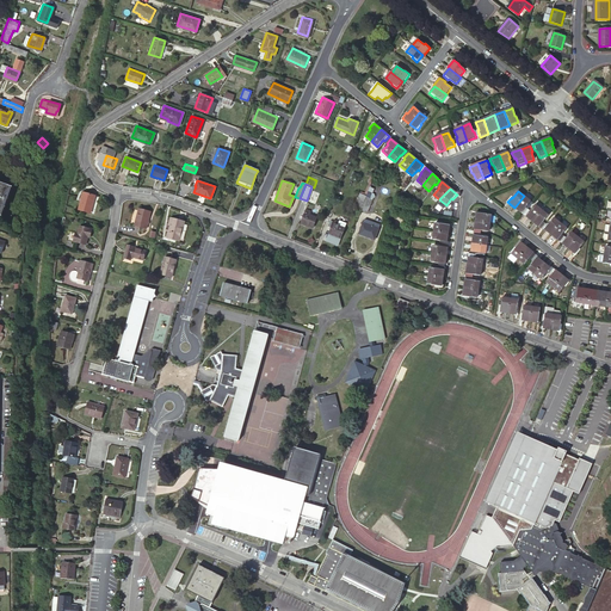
[(355,207),(360,209),(364,199),(365,195),(360,192),(355,207)]
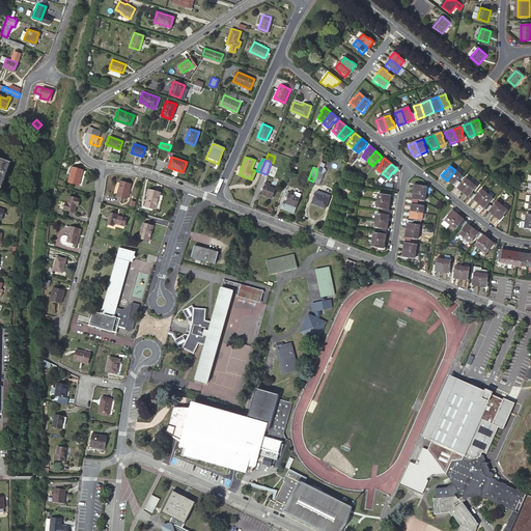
[(72,168),(67,183),(78,186),(82,171),(72,168)]
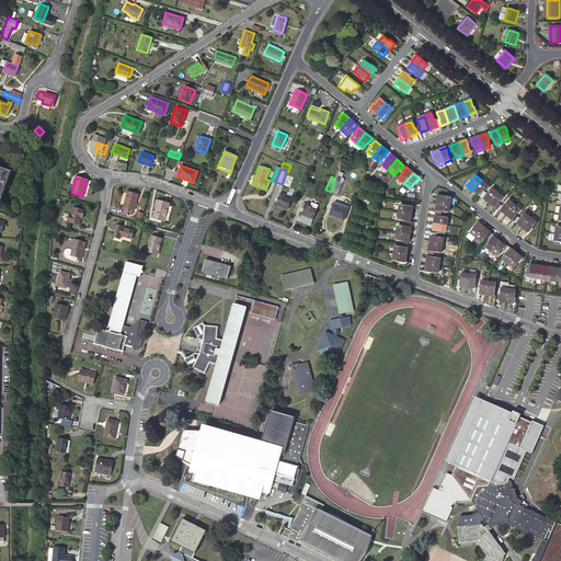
[(481,180),(472,191),(480,196),(483,192),(482,191),(488,185),(481,180)]
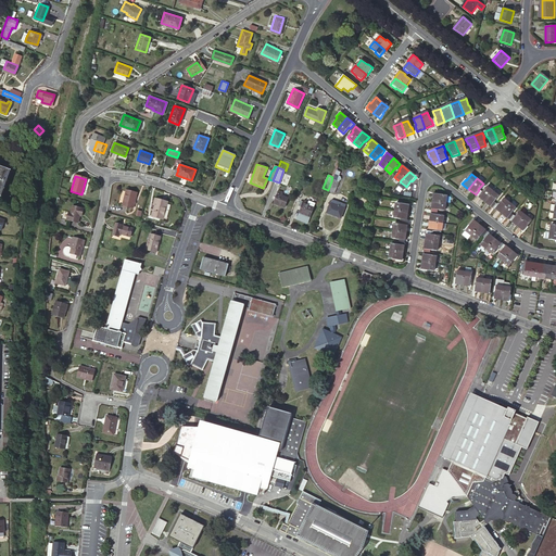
[(478,197),(484,202),(493,191),(488,187),(482,192),(481,192),(478,197)]
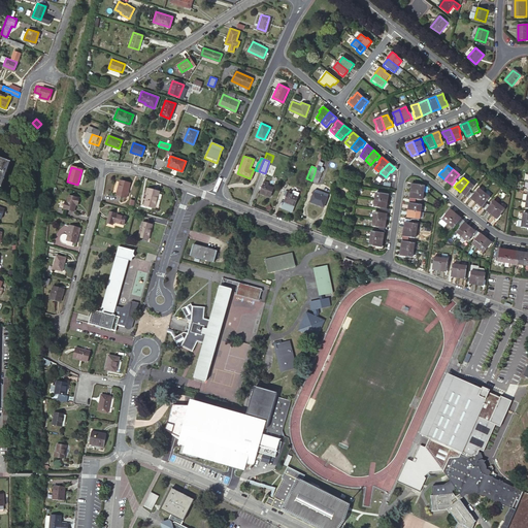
[(120,179),(116,194),(126,196),(130,182),(120,179)]
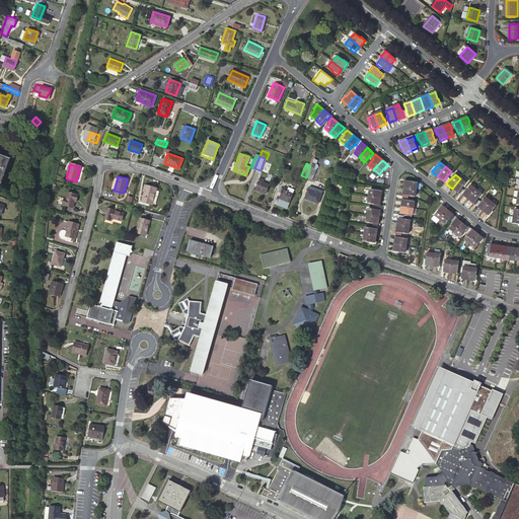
[(260,177),(254,189),(265,193),(269,184),(262,181),(264,178),(260,177)]
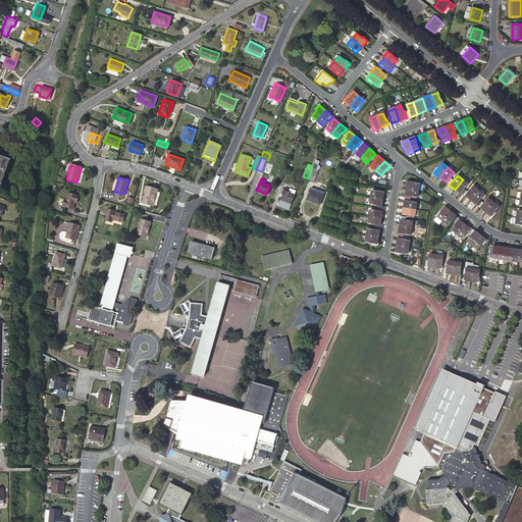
[(468,185),(463,179),(455,190),(461,195),(465,191),(464,190),(468,185)]
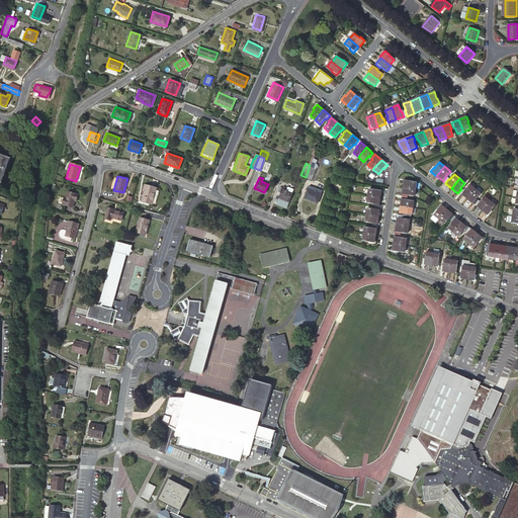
[(404,182),(403,187),(416,189),(417,182),(410,181),(410,180),(404,179),(404,182)]
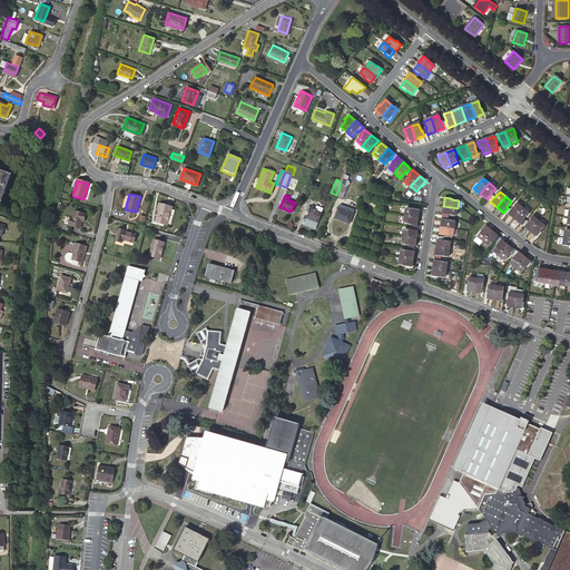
[(156,210),(153,222),(165,224),(169,207),(156,204),(155,209),(156,210)]
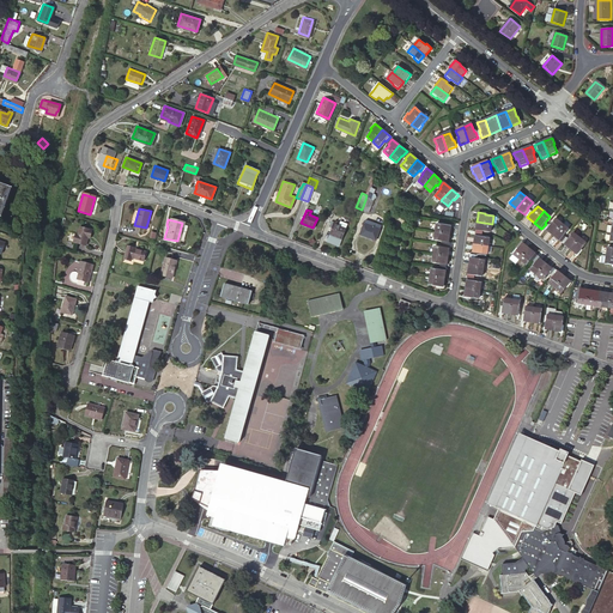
[(338,224),(339,220),(335,219),(329,232),(340,237),(345,228),(338,224)]
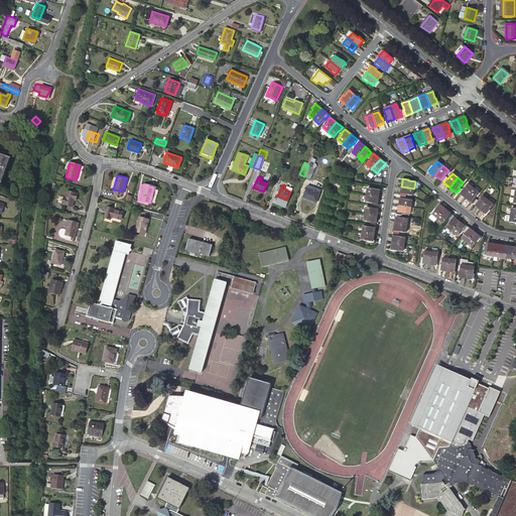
[(320,189),(308,184),(306,188),(306,187),(302,196),(315,202),(320,189)]
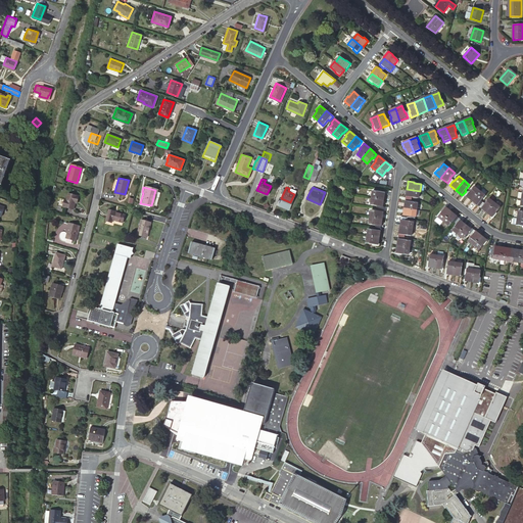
[(465,196),(471,201),(479,191),(474,187),(470,192),(469,191),(468,192),(465,196)]
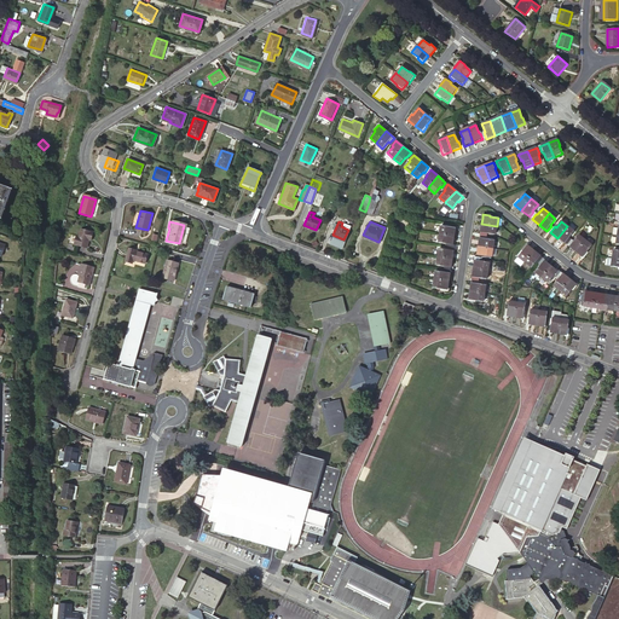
[(497,226),(481,224),(480,233),(487,235),(487,233),(496,235),(497,226)]
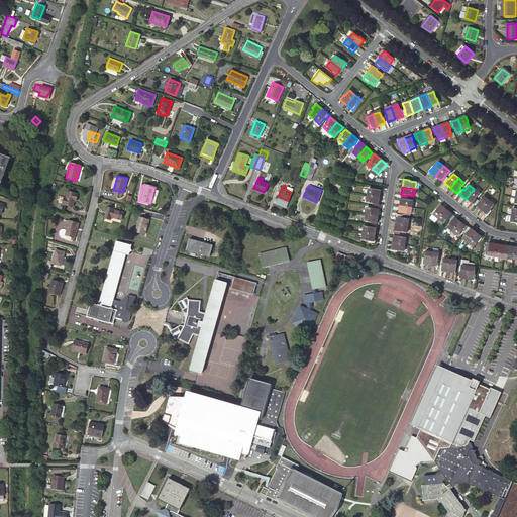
[(368,189),(367,196),(380,198),(381,190),(375,189),(375,190),(368,189)]
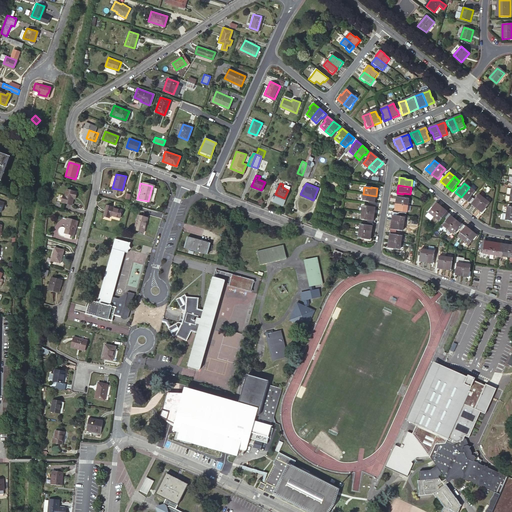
[(474,191),(470,188),(469,187),(461,197),(468,202),(471,198),(470,197),(475,191),(474,191)]
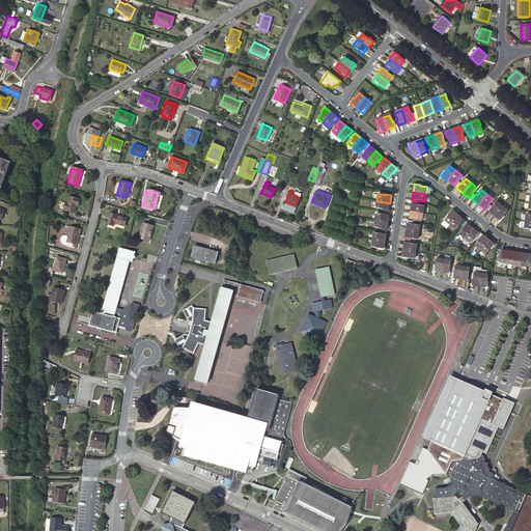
[(64,201),(62,208),(74,212),(76,205),(78,205),(79,198),(67,195),(65,202),(64,201)]
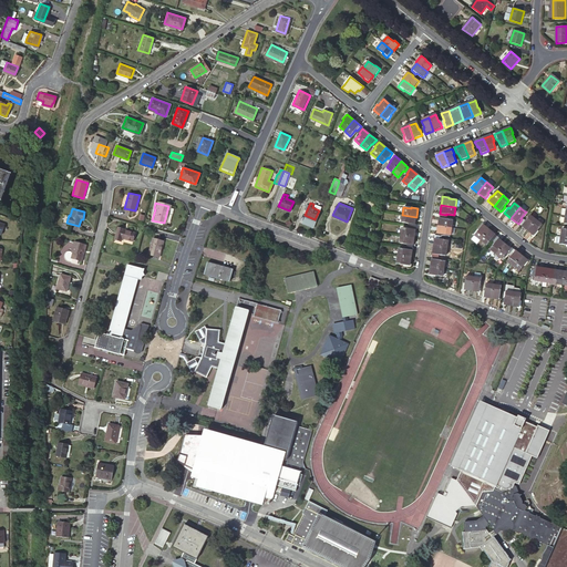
[(416,217),(402,215),(401,223),(409,224),(409,225),(410,225),(414,226),(416,217)]
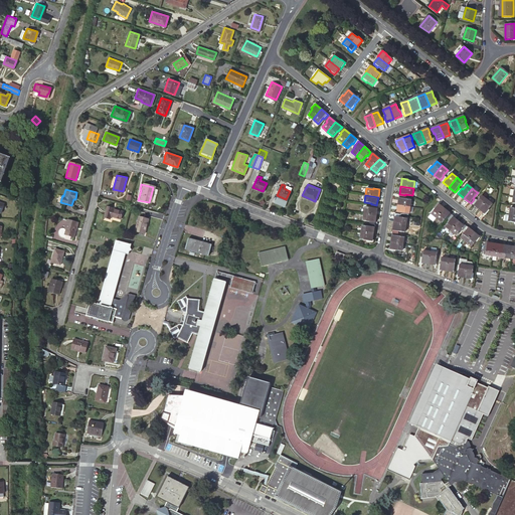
[(487,200),(482,195),(477,201),(476,200),(473,204),(479,210),(487,200)]
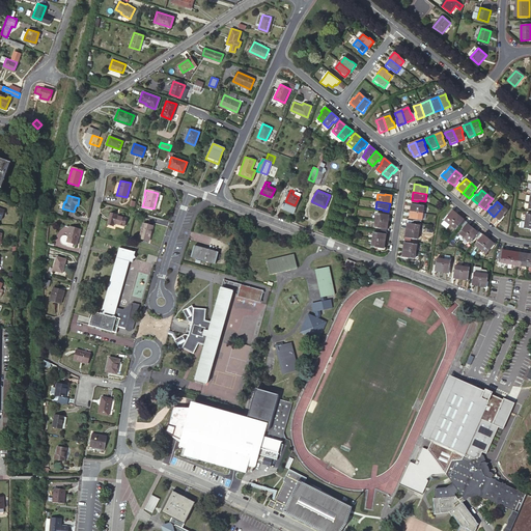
[(417,204),(411,203),(410,212),(423,214),(424,206),(417,205),(417,204)]
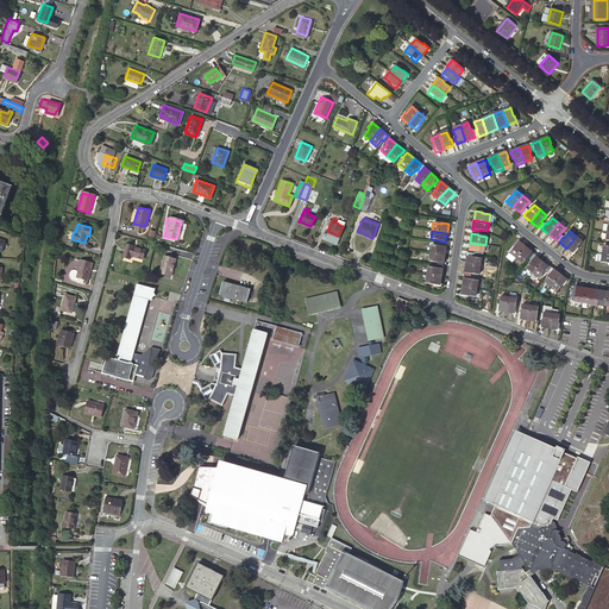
[(583,242),(576,237),(566,249),(573,255),(578,249),(577,249),(583,242)]
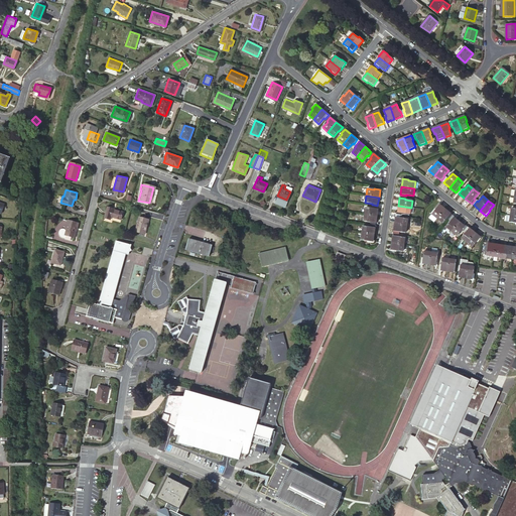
[(431,215),(436,219),(444,209),(438,204),(434,208),(435,209),(431,215)]
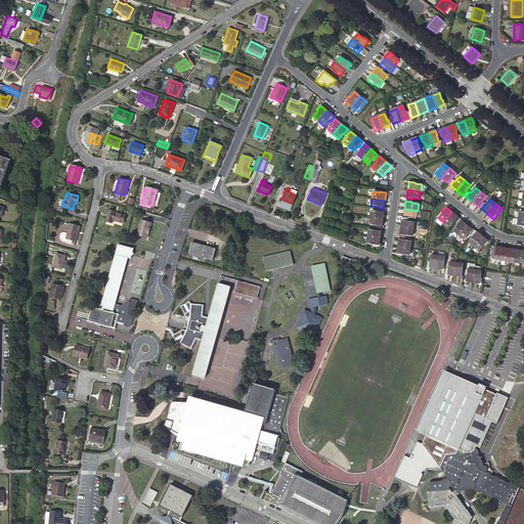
[(418,211),(404,209),(403,217),(409,218),(409,217),(417,218),(418,211)]
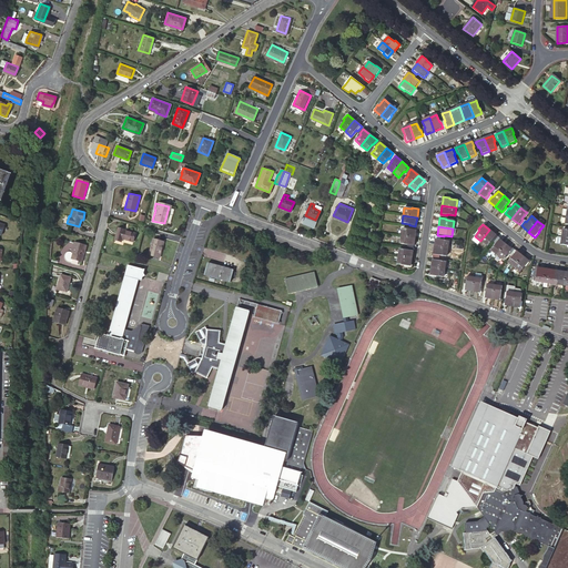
[(118,227),(114,240),(121,242),(122,239),(133,242),(135,234),(124,231),(124,230),(118,227)]
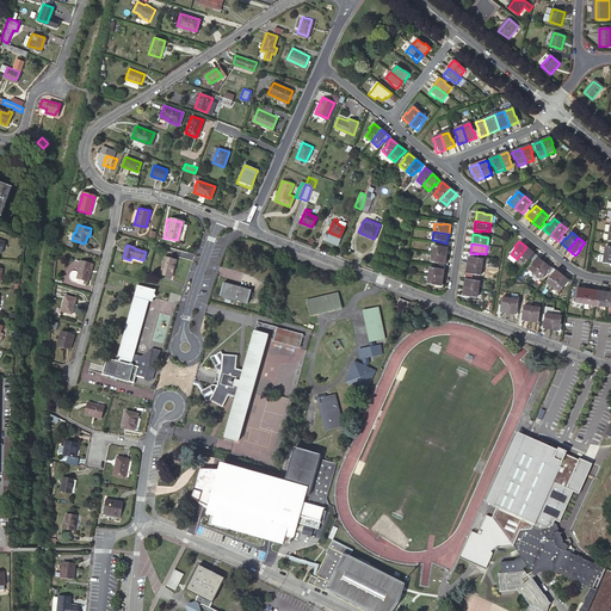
[(432,246),(431,254),(446,255),(448,246),(442,246),(442,247),(432,246)]
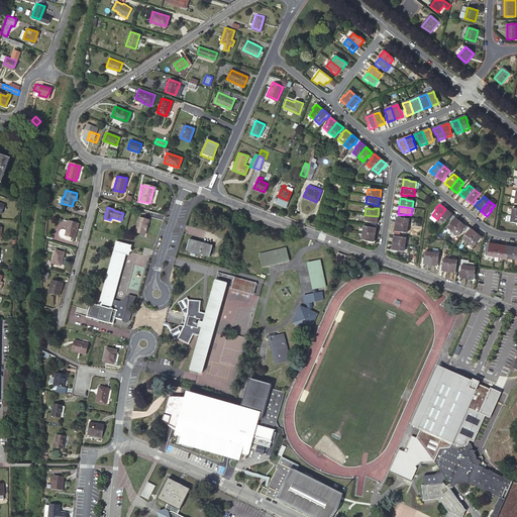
[(445,209),(437,219),(443,224),(447,218),(448,219),(452,214),(445,209)]
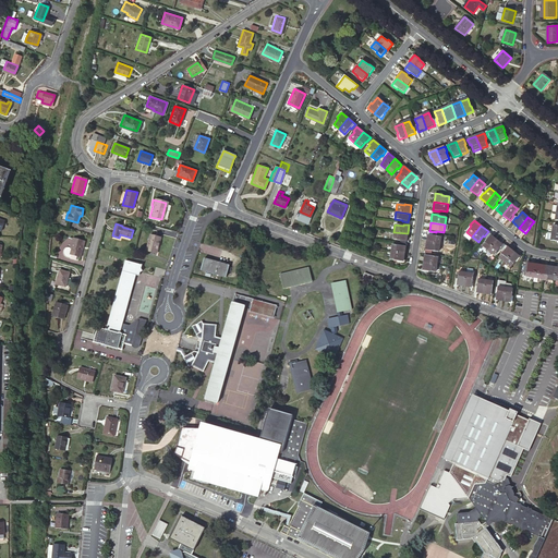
[(408,233),(393,232),(392,239),(400,241),(400,242),(407,242),(408,233)]
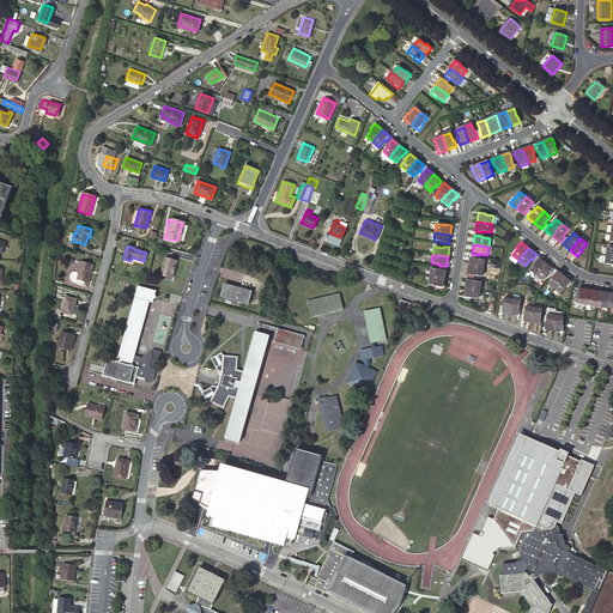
[(485,260),(477,259),(477,258),(469,256),(468,266),(484,268),(485,260)]
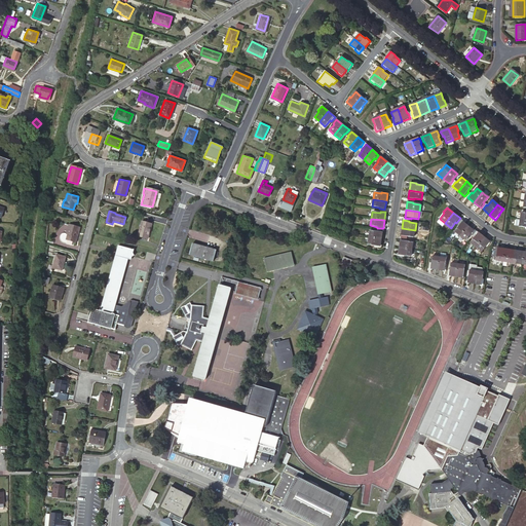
[(142,221),(137,236),(148,239),(152,224),(142,221)]
